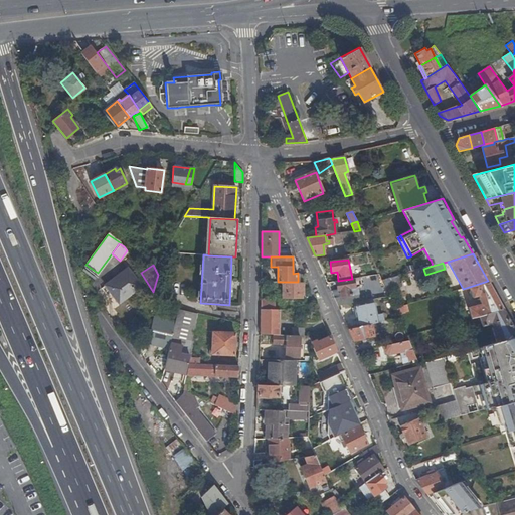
[(120,302),(142,285),(128,267),(108,282),(116,292),(113,294),(120,302)]
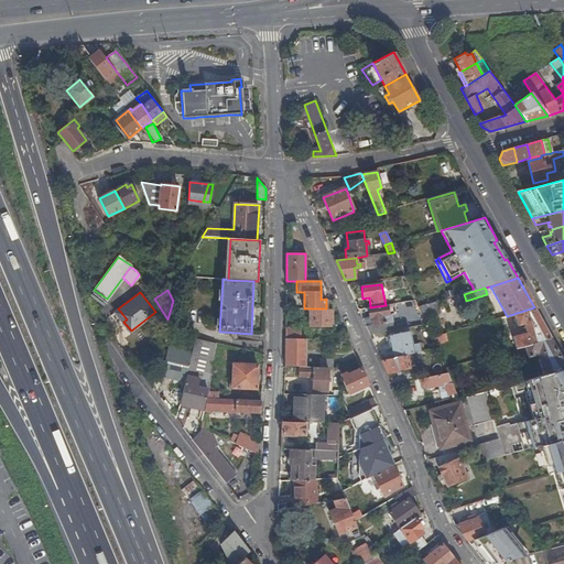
[(444,306),(466,301),(464,294),(442,300),(444,306)]
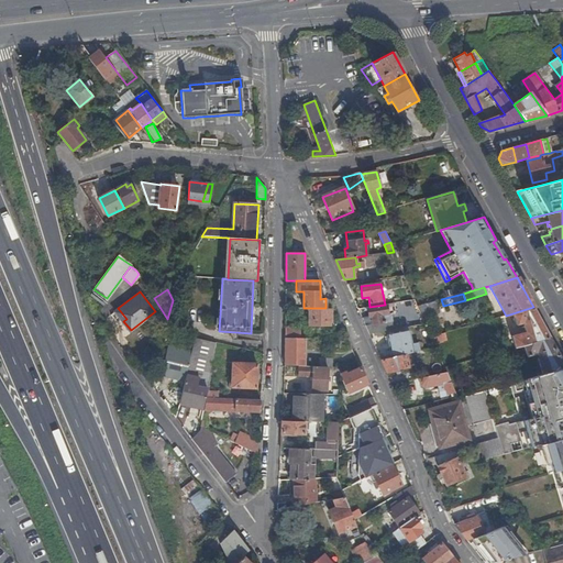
[(435,301),(426,305),(430,316),(439,312),(435,301)]
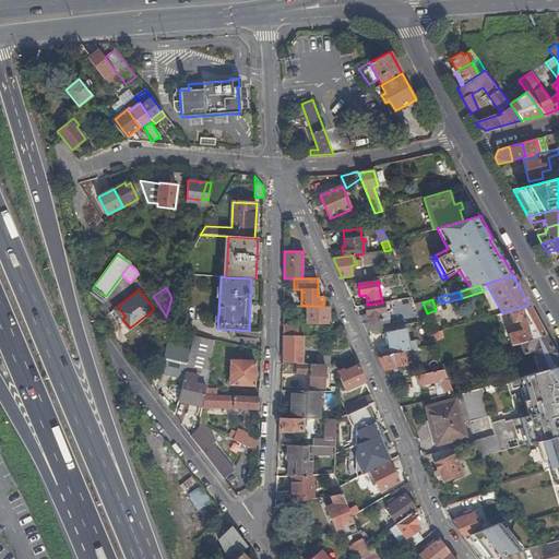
[(366,332),(390,328),(389,321),(388,311),(384,312),(384,308),(391,307),(390,301),(382,302),(367,305),(365,306),(366,316),(368,316),(369,322),(363,323),(366,332)]
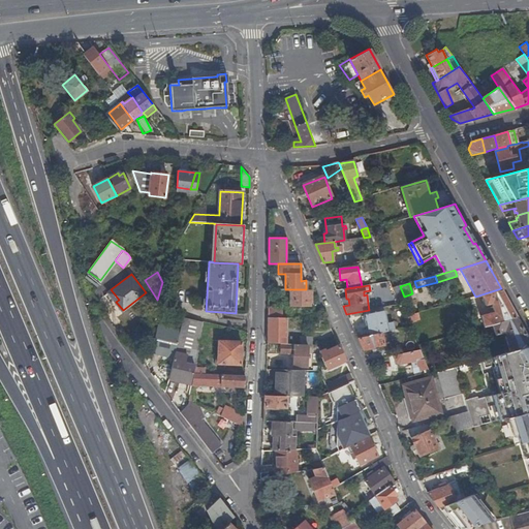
[(393,288),(397,299),(404,297),(400,286),(393,288)]
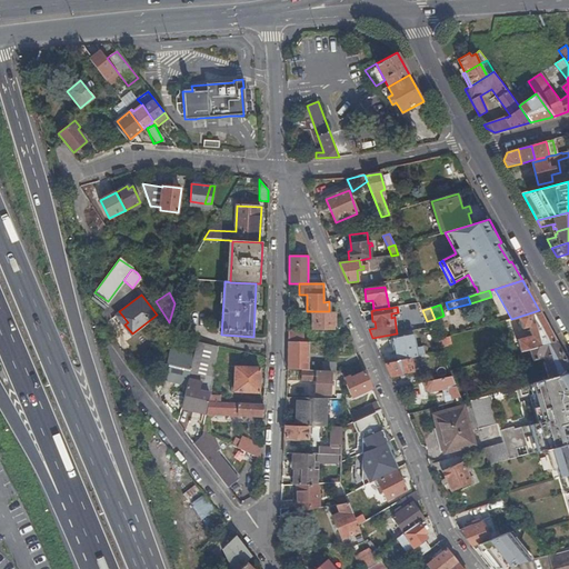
[(556,341),(539,310),(511,319),(512,322),(520,320),(522,328),(528,326),(530,335),(530,336),(517,339),(520,351),(523,350),(556,341)]
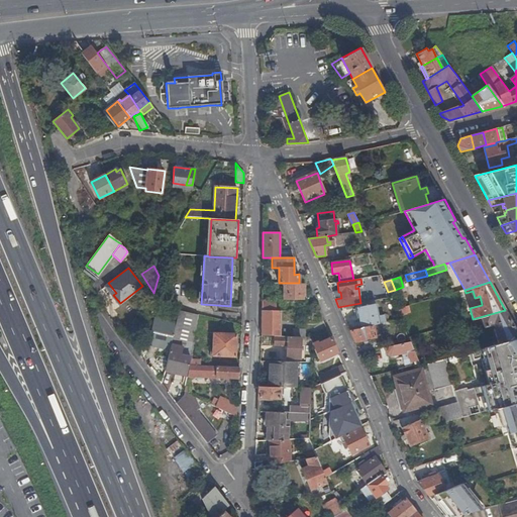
[(299,283),(284,283),(284,298),(290,298),(304,298),(304,283),(299,283)]
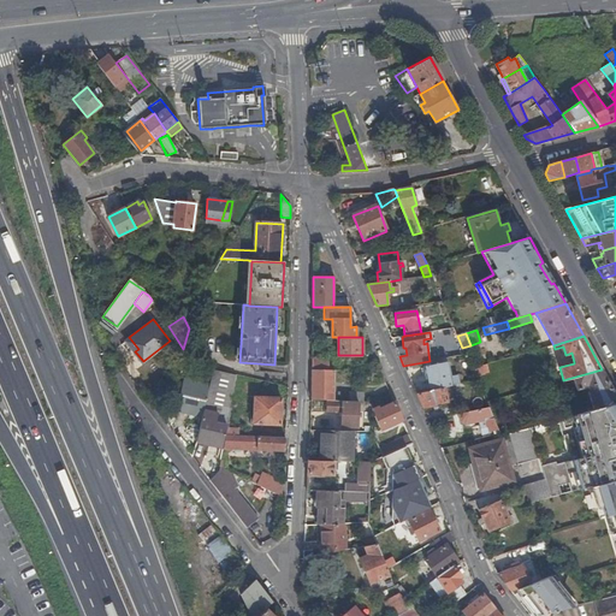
[(329,359),(312,359),(312,371),(329,369),(329,359)]
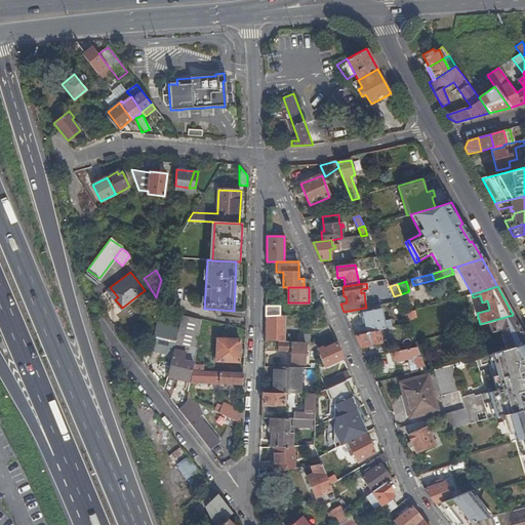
[(387,329),(390,328),(390,325),(386,326),(385,320),(381,309),(360,312),(364,333),(382,330),(387,329)]
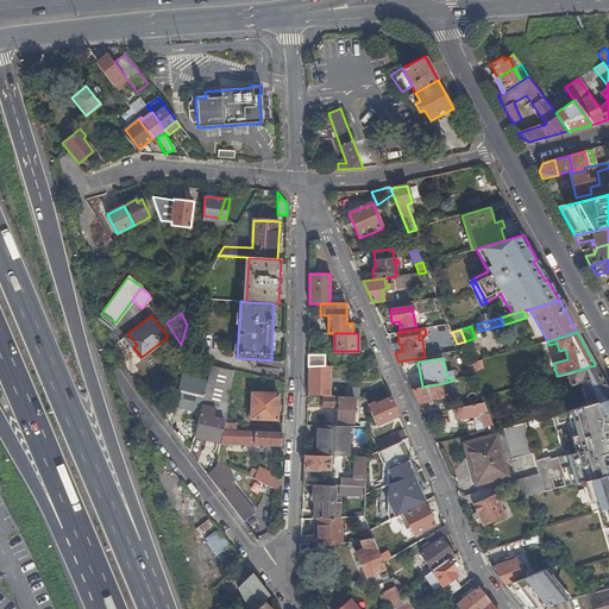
[(482,360),(466,365),(469,372),(483,366),(482,360)]
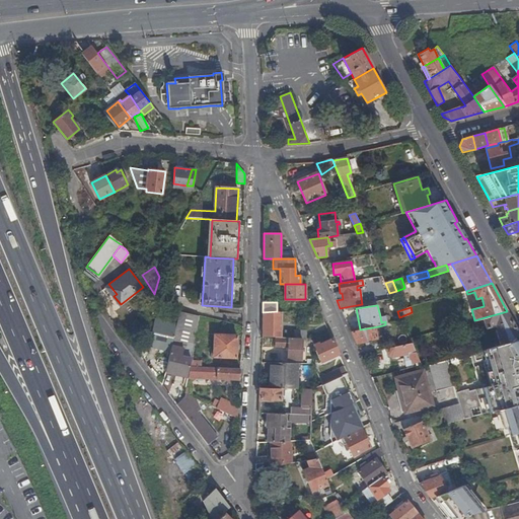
[(192,360),(200,315),(181,311),(167,371),(189,376),(191,366),(192,360)]
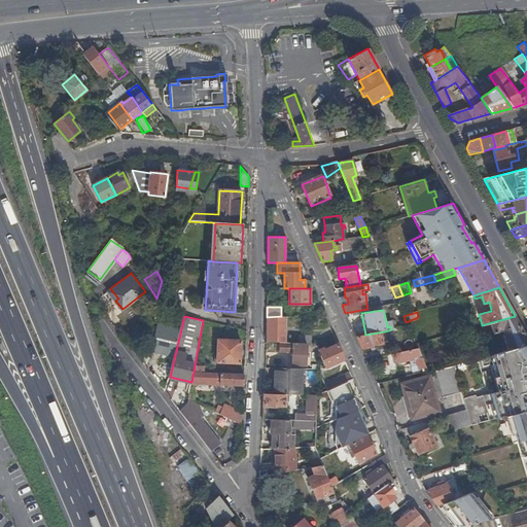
[(288,320),(288,316),(281,316),(267,317),(266,342),(279,343),(283,343),(283,326),(285,326),(286,320),(288,320)]
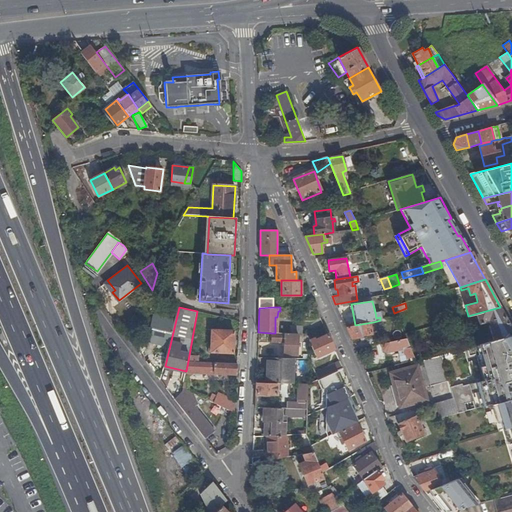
[(511,328),(500,307),(471,315),(472,322),(473,323),(478,322),(479,324),(491,321),(489,326),(494,341),(511,335),(511,328)]
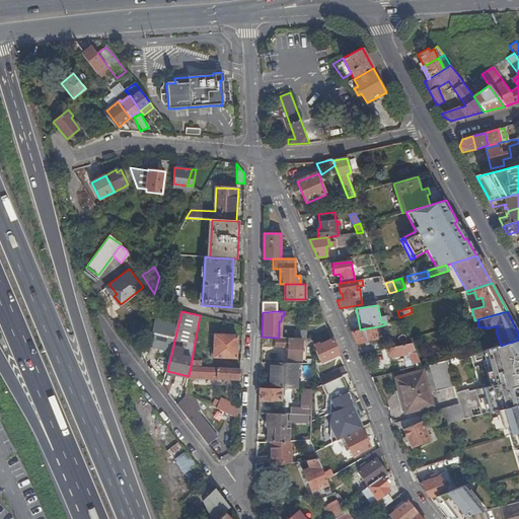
[(151,347),(171,352),(177,323),(156,319),(151,347)]
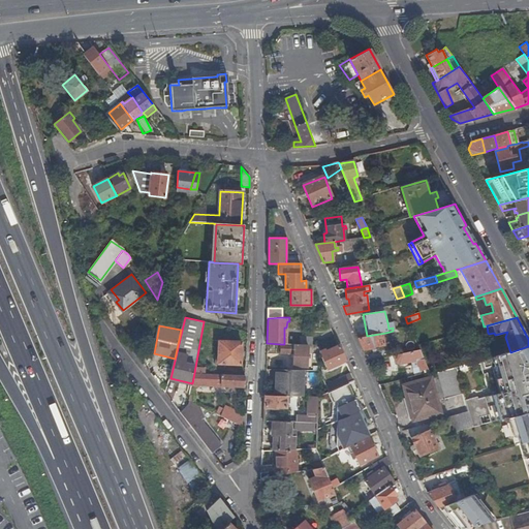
[(484,327),(471,330),(473,336),(488,333),(487,325),(484,327)]
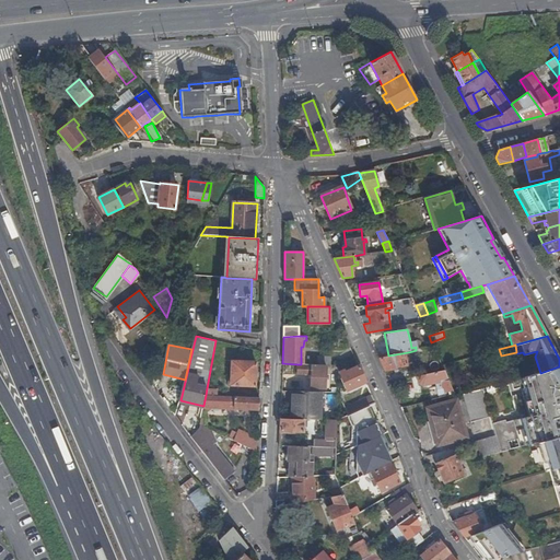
[(412,351),(408,352),(408,354),(405,356),(407,365),(416,363),(412,351)]
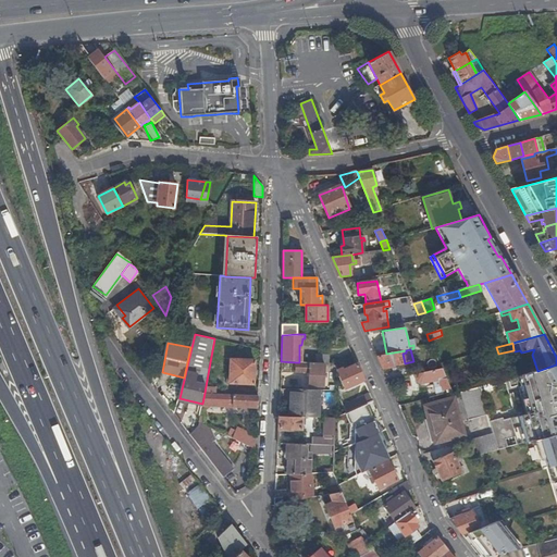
[(376,356),(382,369),(405,364),(405,363),(403,354),(406,353),(406,350),(386,354),(376,356)]
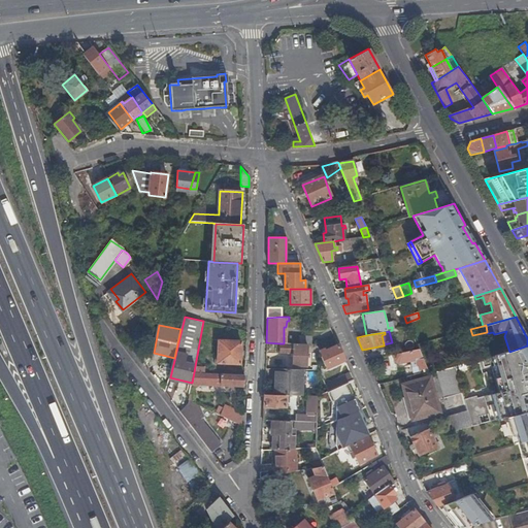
[(241,341),(219,340),(218,363),(240,364),(241,341)]
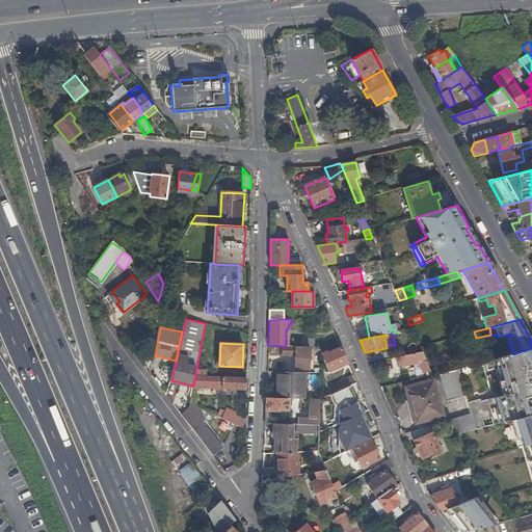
[(286,346),(282,346),(282,356),(295,356),(295,369),(309,369),(310,347),(295,347),(295,346),(286,346)]
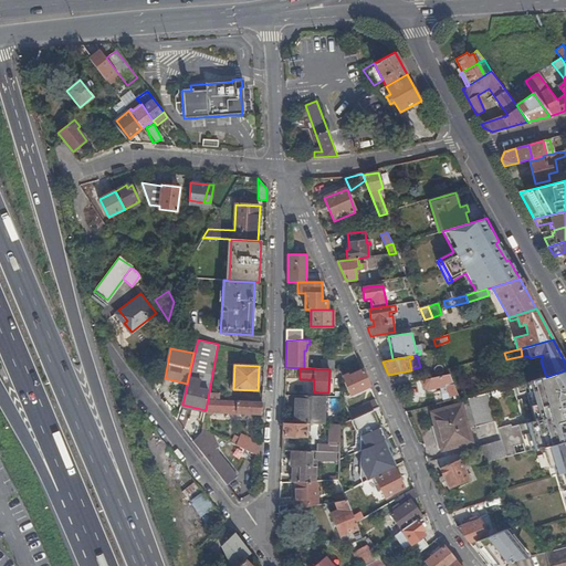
[(350,396),(369,387),(362,369),(348,376),(347,374),(342,377),(345,383),(344,383),(350,396)]
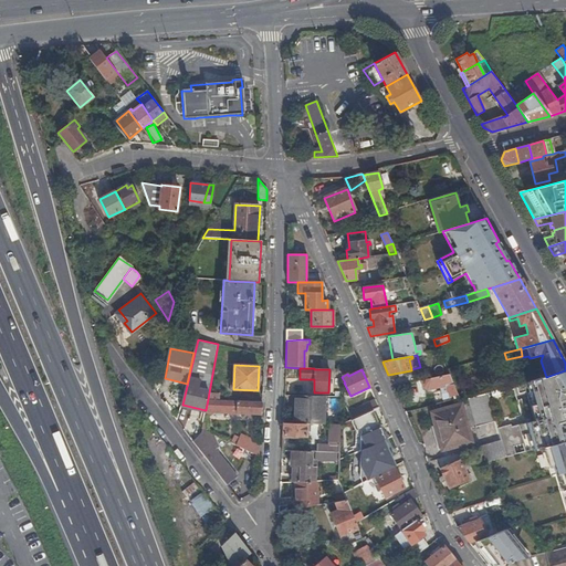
[(501,441),(505,458),(525,452),(532,450),(542,447),(545,446),(565,440),(565,370),(546,377),(488,392),(495,421),(501,441)]
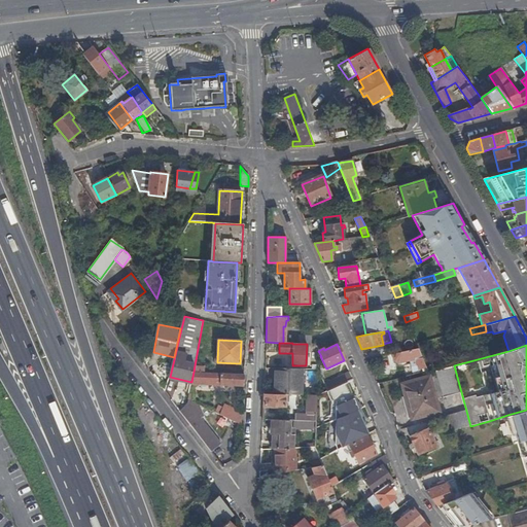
[(407,377),(427,372),(417,349),(392,354),(393,361),(397,363),(410,361),(411,367),(405,369),(407,377)]
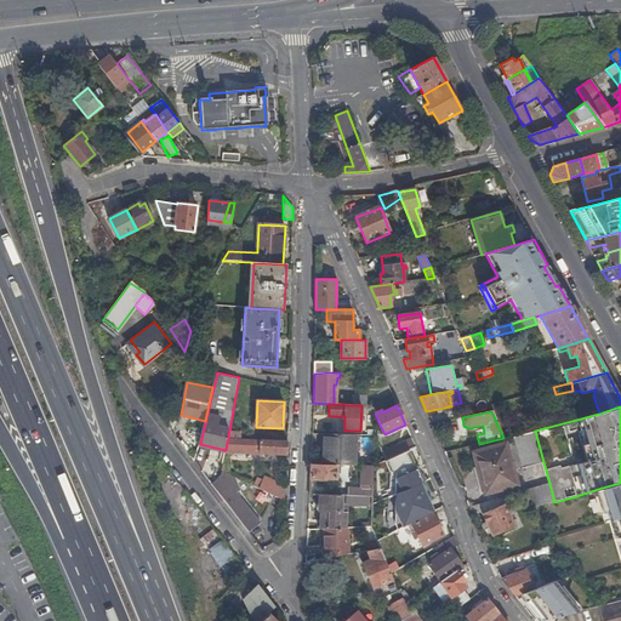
[(543,462),(535,431),(514,437),(523,468),(543,462)]
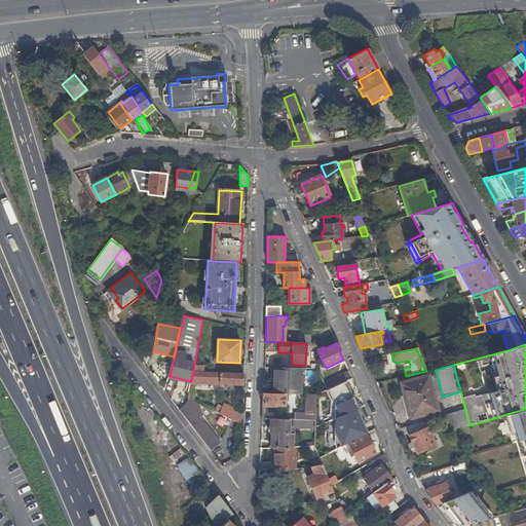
[(300,368),(274,367),(273,393),(295,393),(297,393),(299,395),(300,368)]
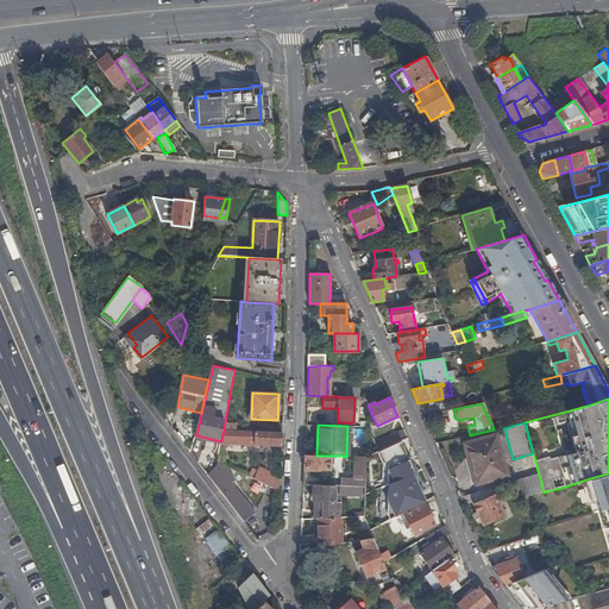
[(282,445),(282,433),(237,431),(224,429),(221,441),(221,443),(282,445)]
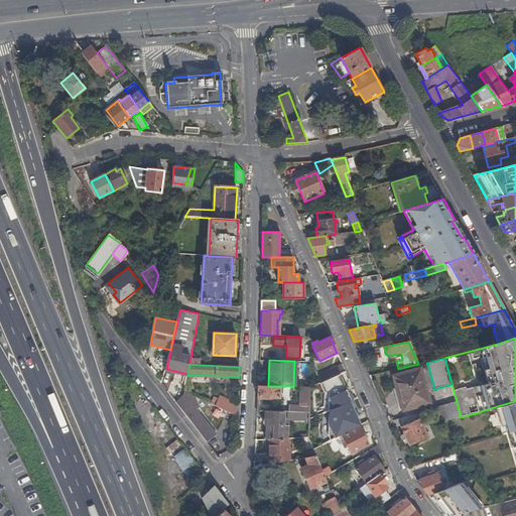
[(333,377),(346,372),(343,365),(330,370),(333,377)]
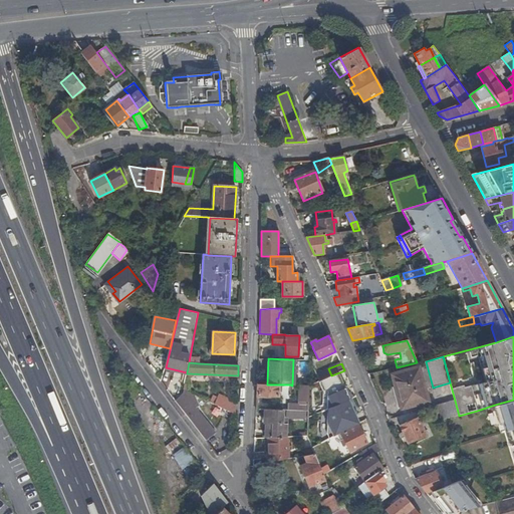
[(319,381),(331,375),(328,368),(316,374),(319,381)]
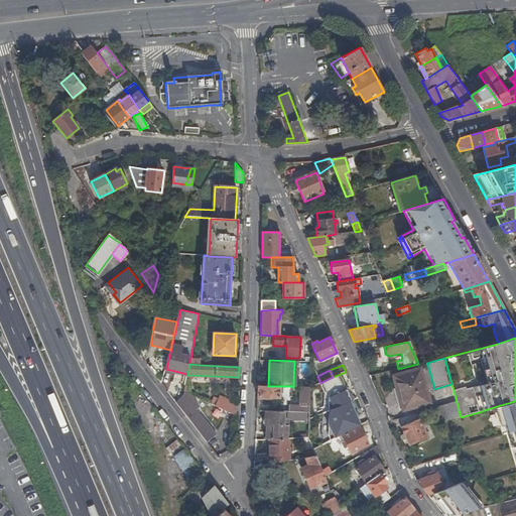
[(394,377),(397,388),(398,387),(404,409),(426,403),(420,381),(422,381),(418,370),(394,377)]
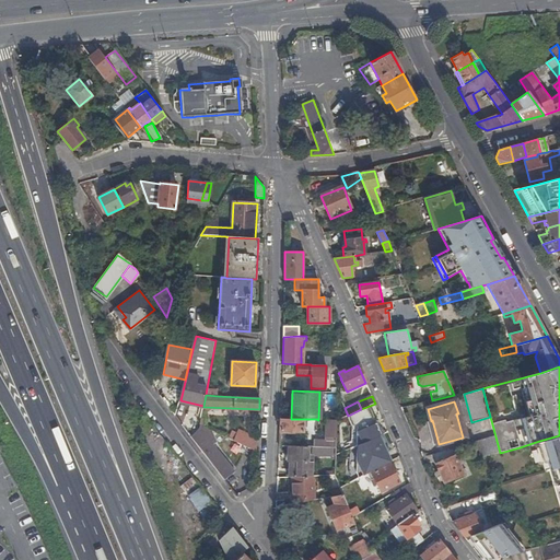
[(352,448),(354,447),(346,422),(356,418),(358,423),(380,413),(375,404),(361,409),(348,416),(337,420),(336,447),(335,456),(352,448)]
